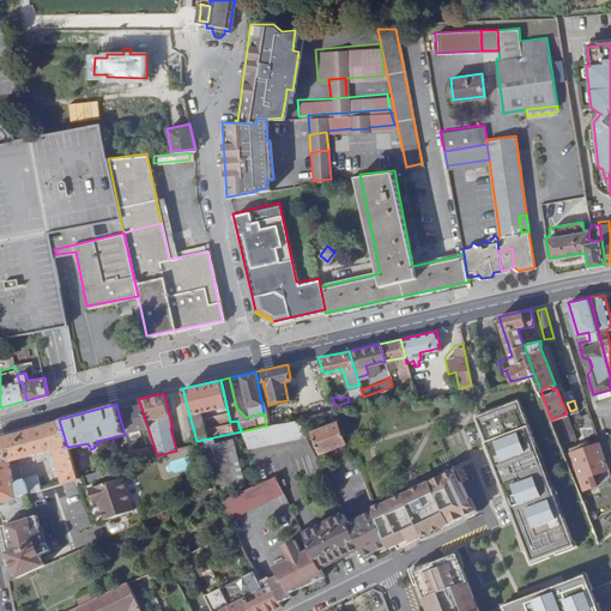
[(118,410),(125,435),(149,430),(140,404),(118,410)]
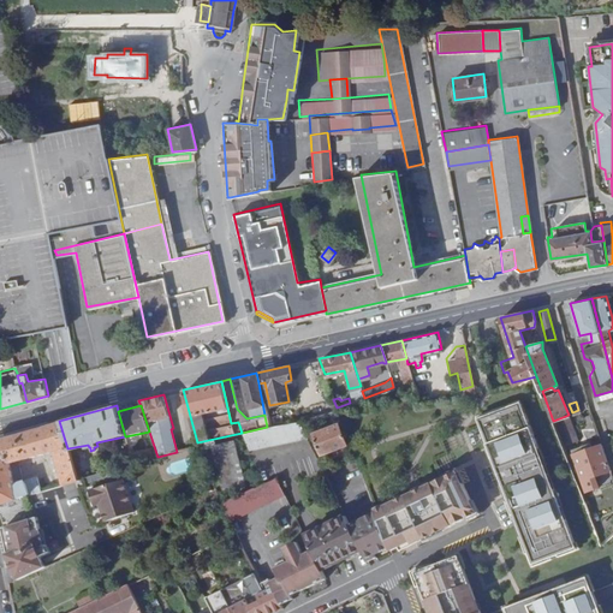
[(521,405),(476,421),(529,563),(572,547),(521,405)]
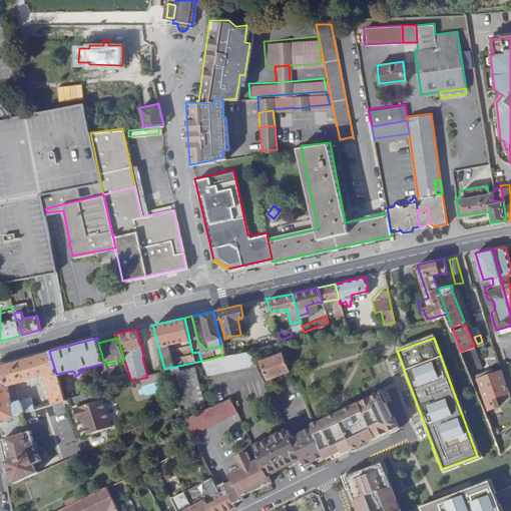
[(220,347),(222,356),(235,353),(233,344),(220,347)]
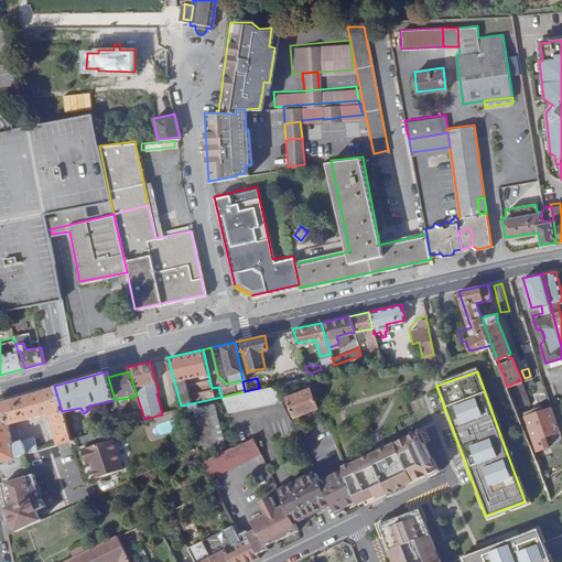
[(311,381),(311,379),(302,382),(305,390),(310,388),(313,387),(311,381)]
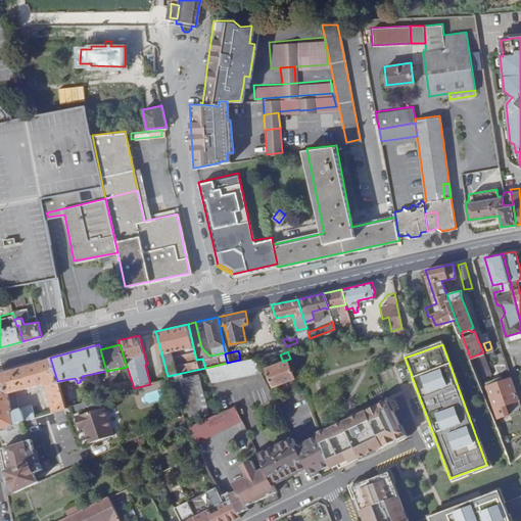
[(227,363),(205,368),(211,382),(261,372),(253,357),(240,360),(227,363)]
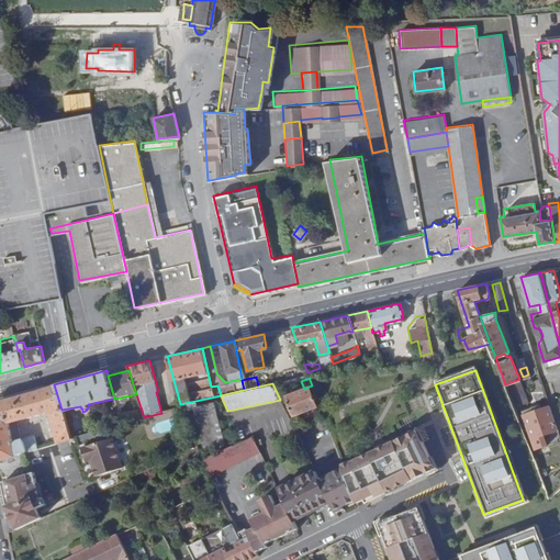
[(62,410),(54,384),(0,399),(0,470),(24,465),(20,454),(25,451),(36,448),(32,434),(18,438),(14,418),(47,410),(54,437),(56,443),(69,438),(62,410)]
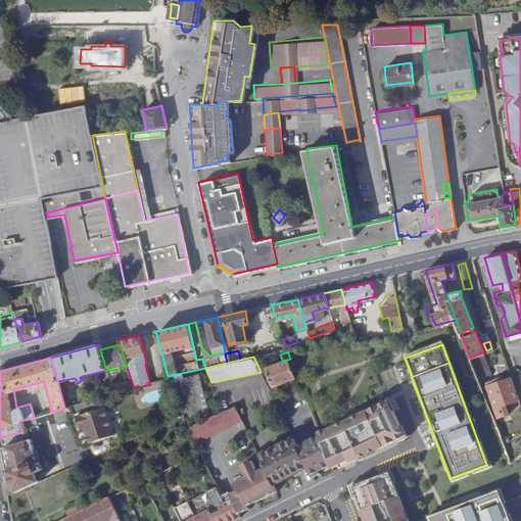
[(287,360),(283,362),(266,368),(273,386),(294,378),(287,360)]
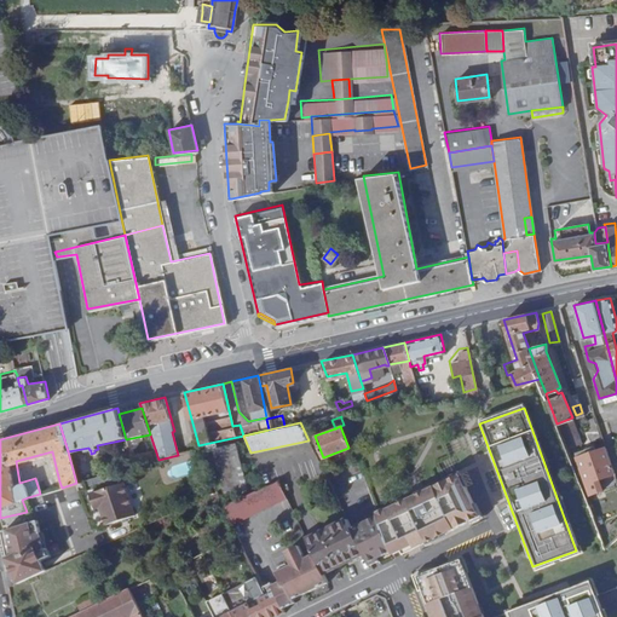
[(221,492),(244,486),(232,439),(209,445),(221,492)]
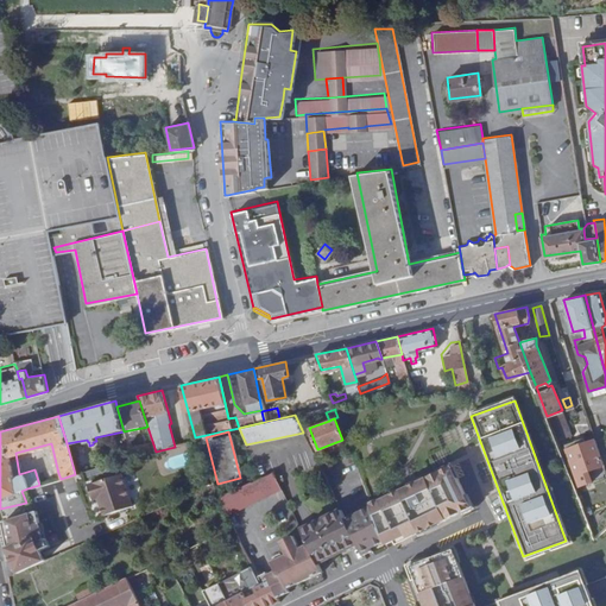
[(601,464),(592,435),(581,439),(582,443),(565,449),(573,474),(601,464)]
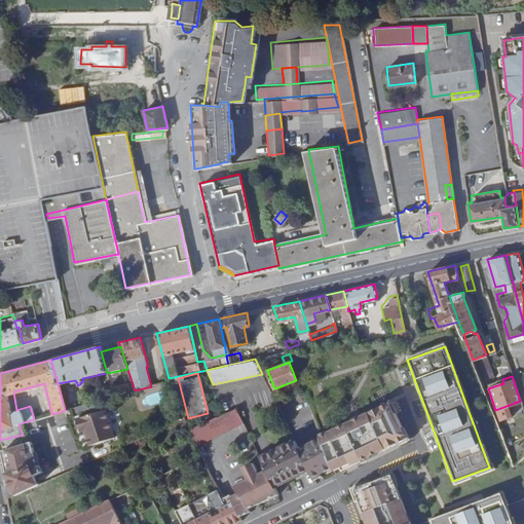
[(111,390),(113,397),(135,390),(133,384),(111,390)]
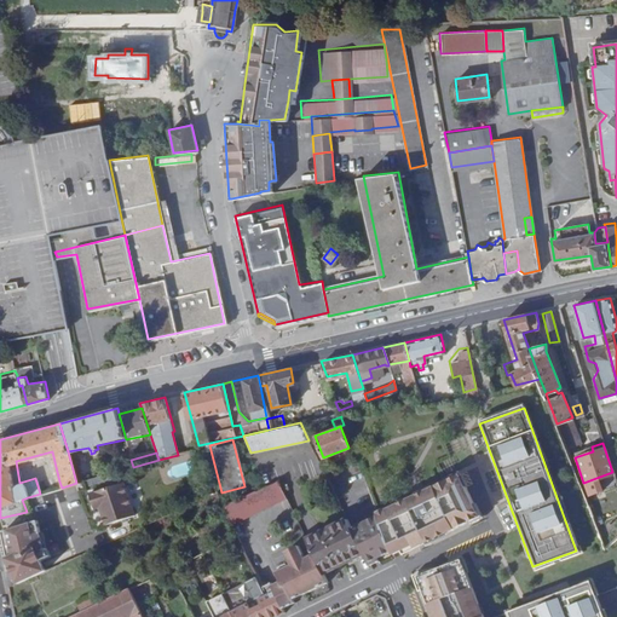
[(456,477),(376,513),(381,525),(390,548),(392,557),(478,519),(456,477)]
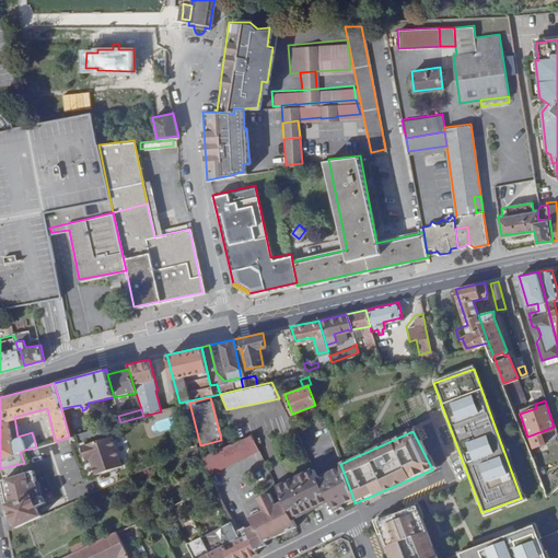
[(237,439),(231,442),(239,457),(245,455),(252,451),(258,448),(251,433),(244,437),(239,439),(237,439)]
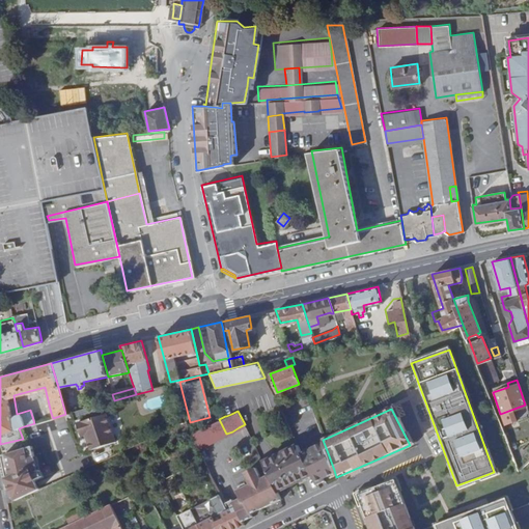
[(107,414),(77,422),(81,437),(85,435),(87,443),(89,450),(115,443),(107,414)]
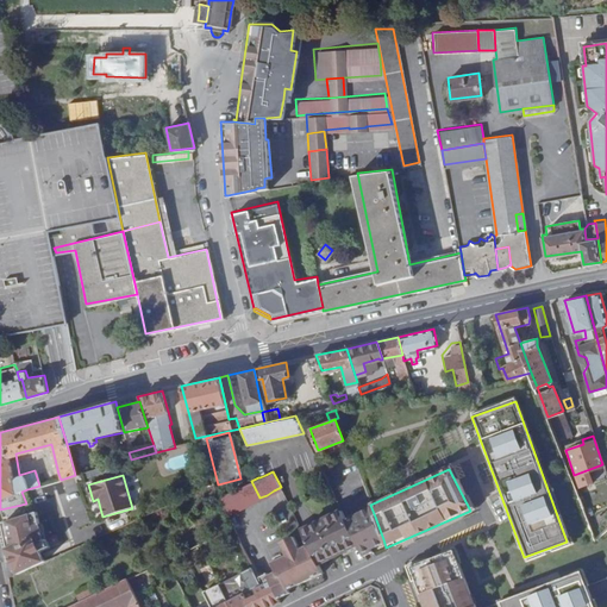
[(226,494),(219,498),(227,514),(235,511),(242,507),(250,502),(258,499),(260,498),(251,481),(251,482),(242,486),(235,490),(226,494)]
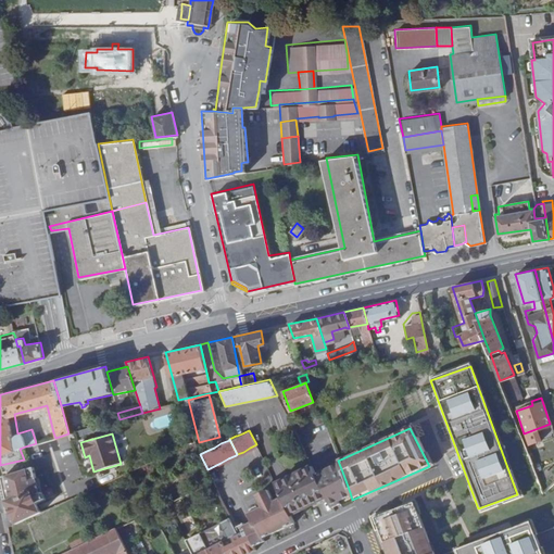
[(338,461),(314,471),(326,495),(330,505),(339,501),(338,499),(350,492),(342,471),(338,461)]
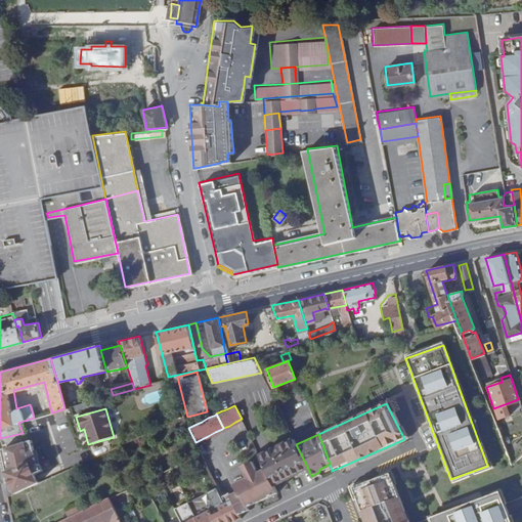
[(296,444),(293,437),(266,450),(276,472),(283,469),(288,476),(307,467),(296,444)]
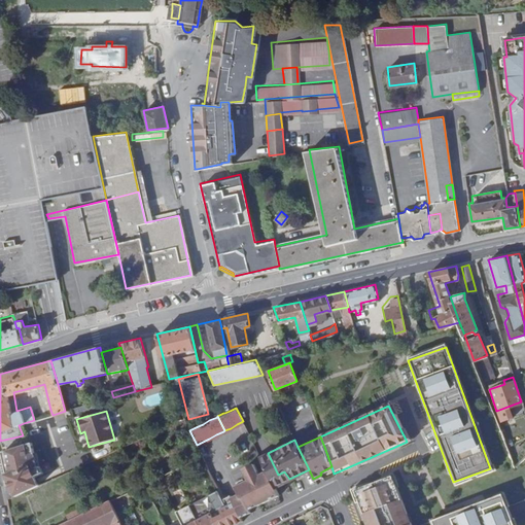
[(28,443),(1,451),(5,473),(3,474),(8,484),(20,479),(24,477),(22,473),(28,470),(30,475),(28,476),(30,479),(42,473),(39,465),(36,466),(31,443),(28,443)]
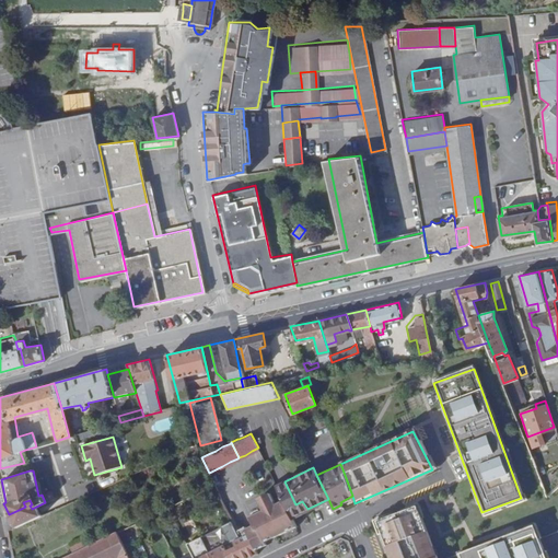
[(285,481),(277,486),(282,499),(291,516),(307,509),(302,501),(295,504),(285,481)]
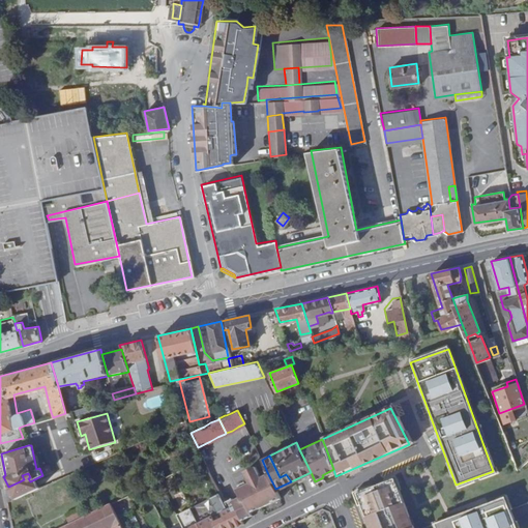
[(250,476),(255,473),(261,470),(257,462),(246,467),(250,476)]
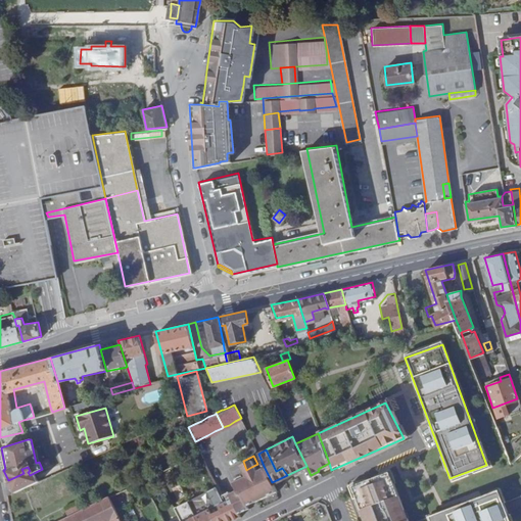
[(252,471),(245,475),(257,499),(276,489),(272,482),(264,466),(259,468),(252,471)]
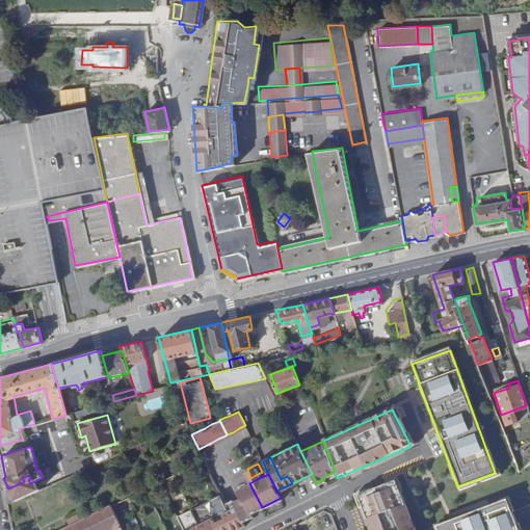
[(22,487),(30,483),(28,480),(30,479),(28,475),(22,477),(24,481),(20,483),(22,487)]
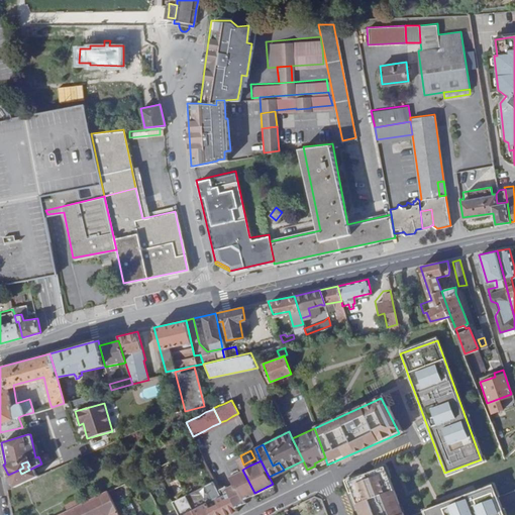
[(8,475),(13,486),(32,477),(29,470),(21,474),(19,470),(8,475)]
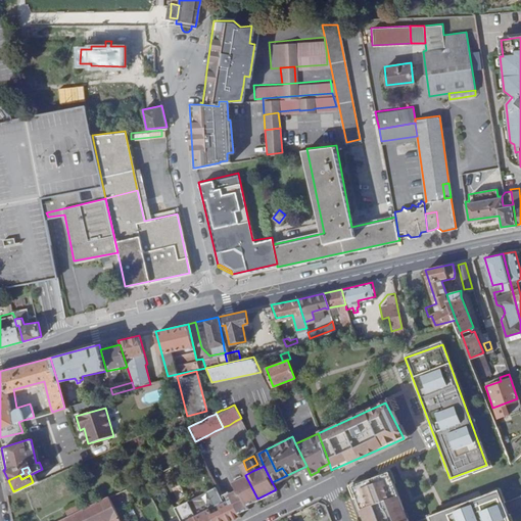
[(257,499),(245,475),(235,480),(238,487),(246,504),(257,499)]
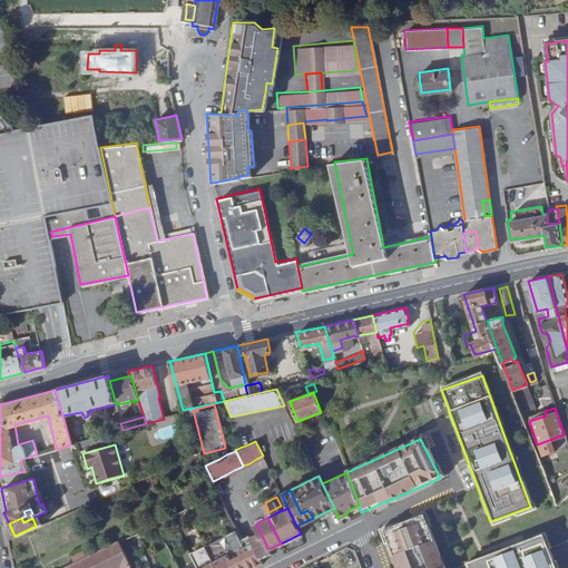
[(442,567),(423,518),(383,532),(395,567),(442,567)]
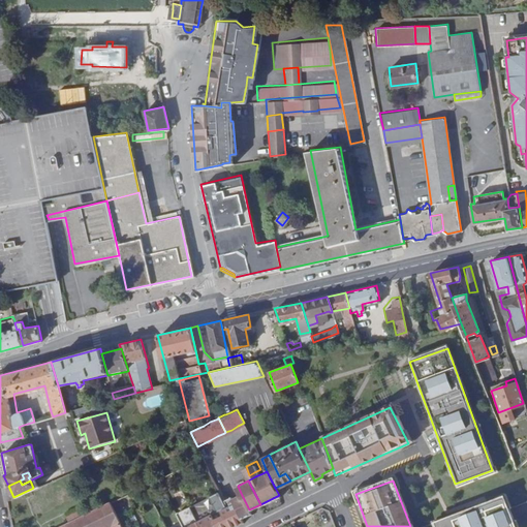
[(211,514),(217,526),(230,526),(242,522),(241,518),(251,513),(249,509),(241,493),(230,498),(234,503),(225,506),(211,514)]
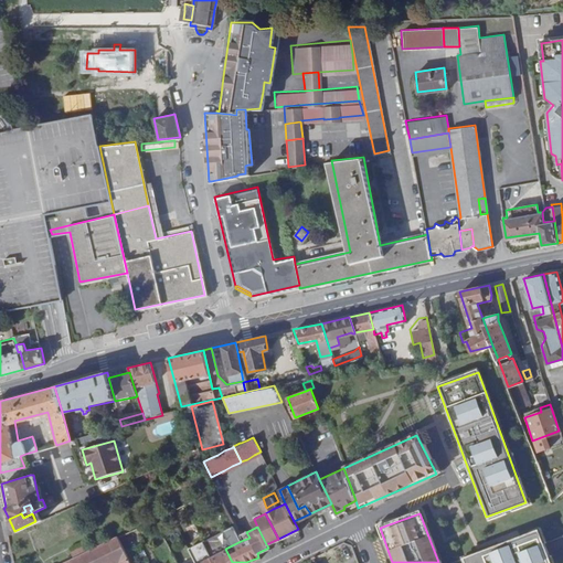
[(131,562),(118,532),(57,562),(131,562)]
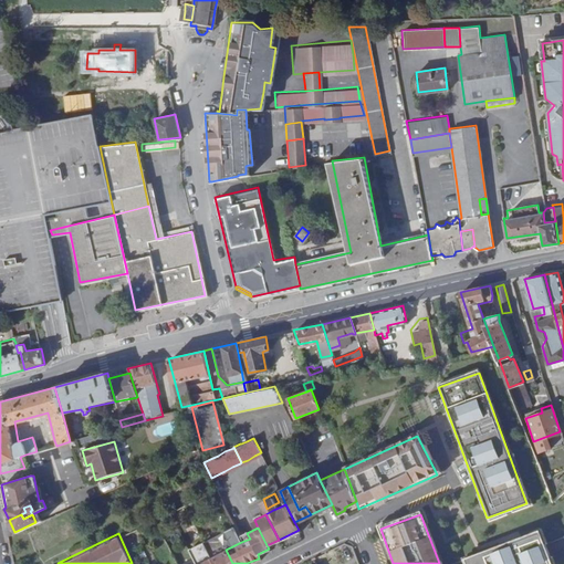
[(221,540),(226,550),(241,542),(237,533),(235,534),(221,540)]
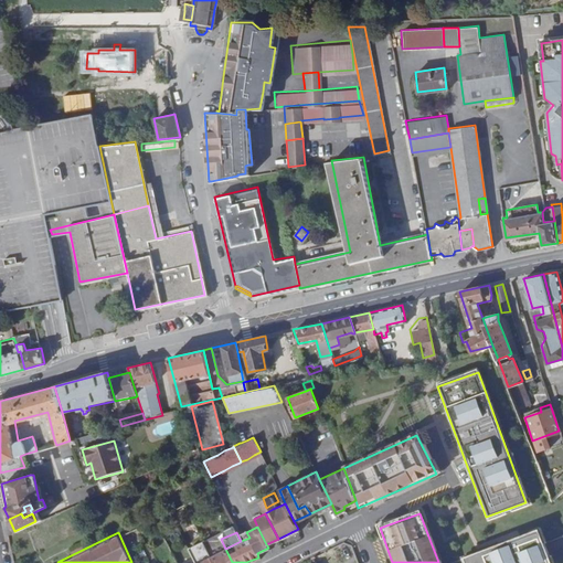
[(546,562),(537,535),(464,562),(546,562)]
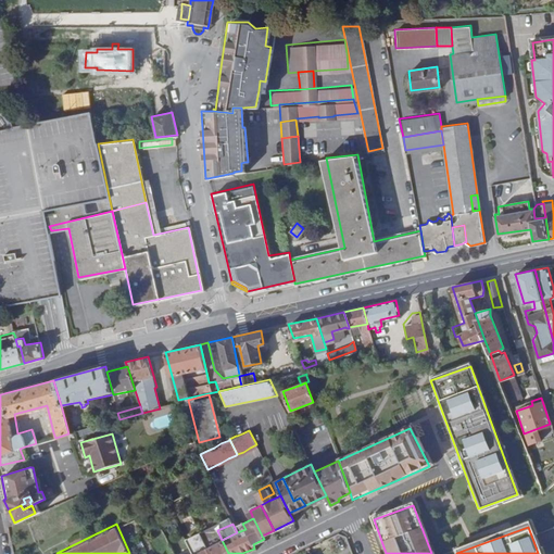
[(208,548),(210,553),(228,553),(222,540),(208,548)]
